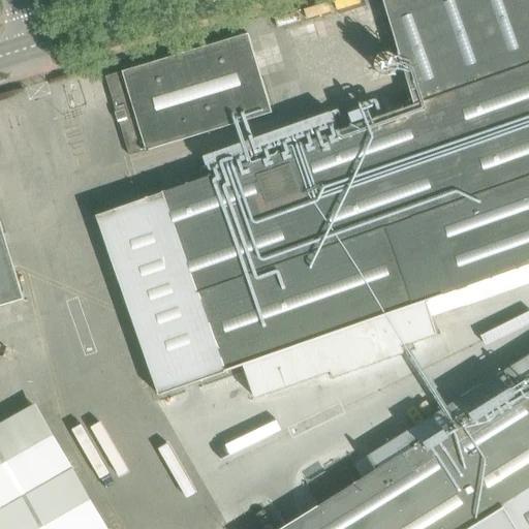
[(143,199),(97,216),(159,395),(225,371),(244,365),(255,398),(330,371),(332,377),(403,353),(401,347),(437,335),(426,302),(528,265),(528,0),(383,0),(415,103),(143,199)]
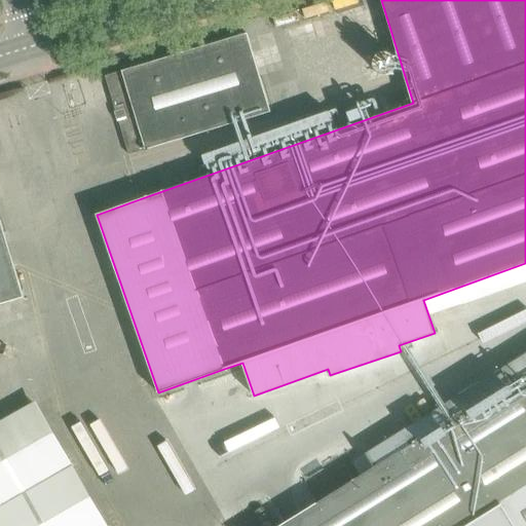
[(270,112),(247,33),(105,76),(128,154),(270,112)]
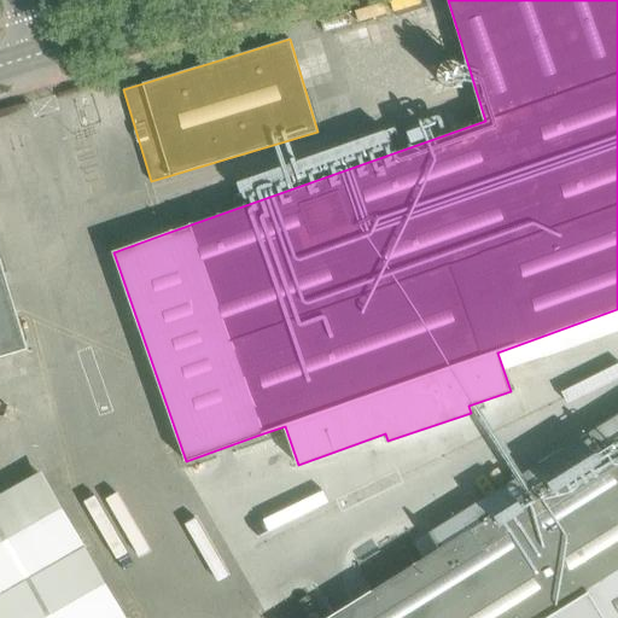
[(351,83),(402,76),(398,51),(348,58),(351,83)]
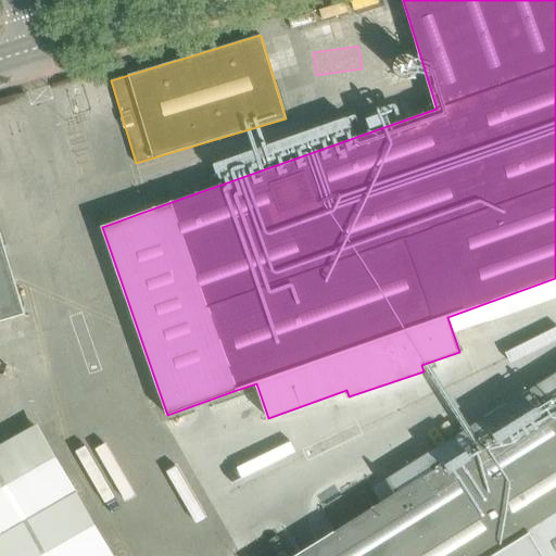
[(412,52),(408,51),(406,51),(404,51),(402,52),(399,54),(396,57),(395,59),(394,62),(393,64),(394,67),(395,71),(397,74),(400,75),(401,76),(404,77),(408,77),(412,76),(414,76),(415,74),(417,73),(418,71),(419,67),(420,64),(419,61),(419,59),(417,57),(415,54),(414,53),(412,52)]
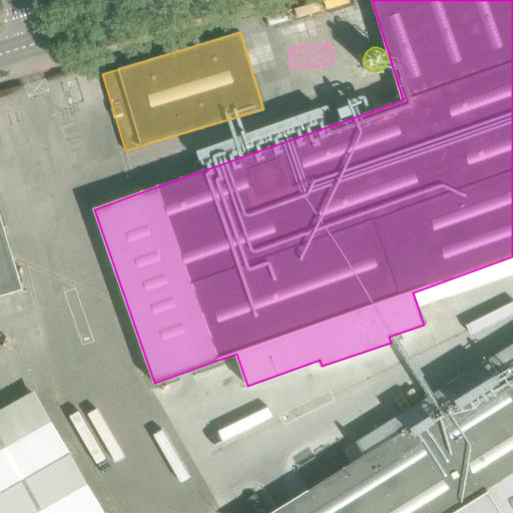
[(0,296),(23,289),(0,214),(0,296)]
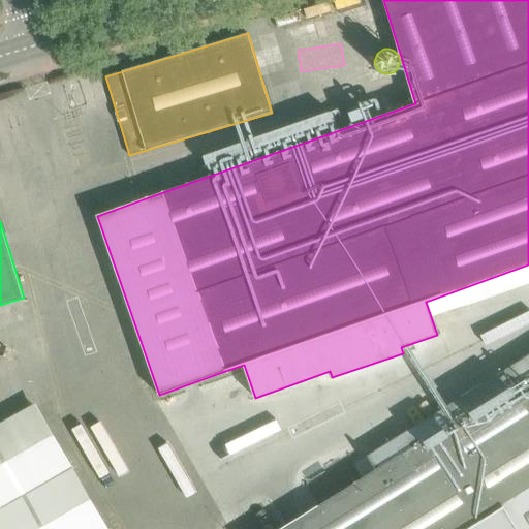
[(528,528),(528,375),(480,405),(281,528),(528,528)]
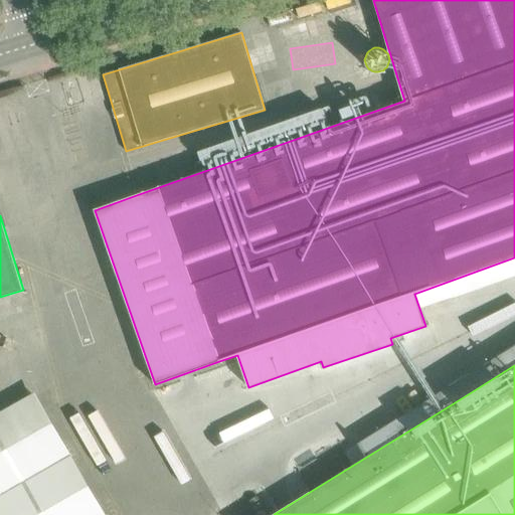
[(0,514),(105,514),(34,392),(0,411),(0,514)]
